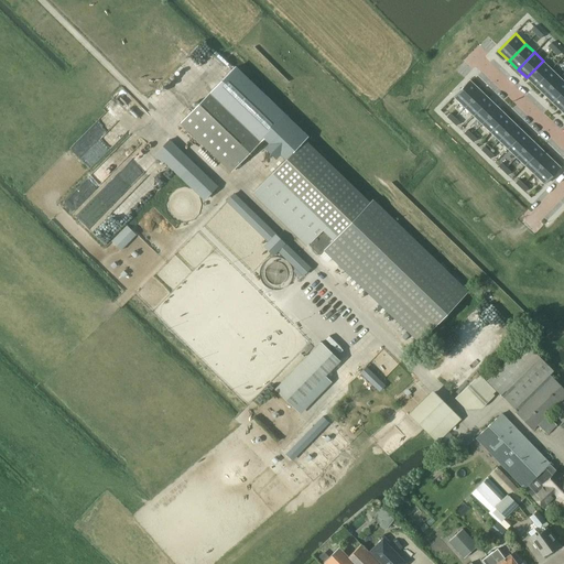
[(543,61),(527,77),(534,86),(552,68),(543,61)]
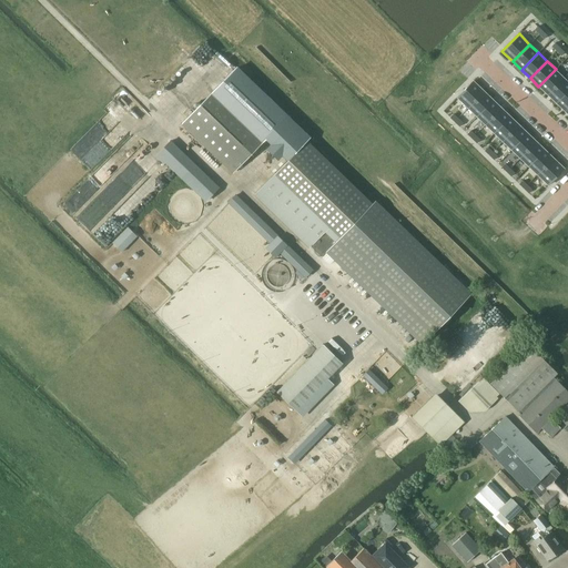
[(556,69),(538,87),(547,94),(564,77),(556,69)]
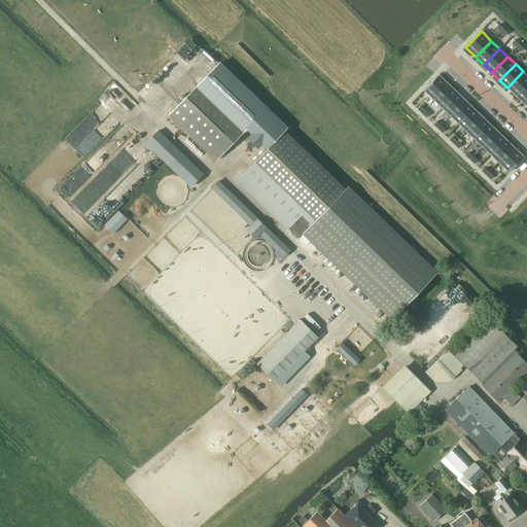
[(526,75),(523,71),(507,88),(516,96),(526,83),(526,75)]
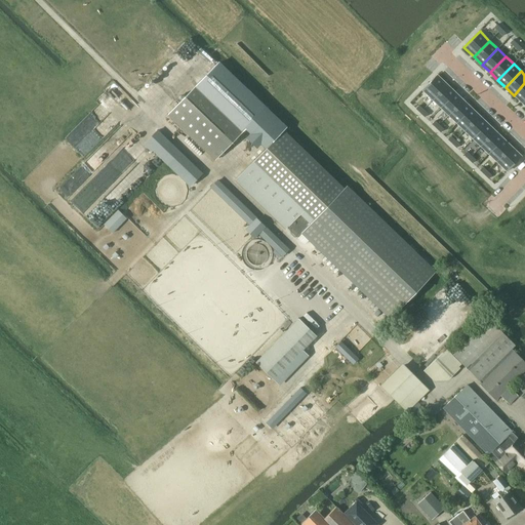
[(438,74),(422,90),(433,99),(448,84),(438,74)]
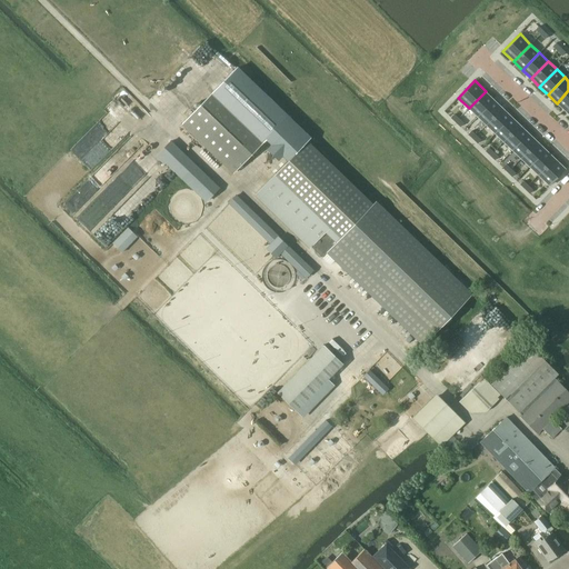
[(568,90),(557,103),(566,111),(568,108),(568,90)]
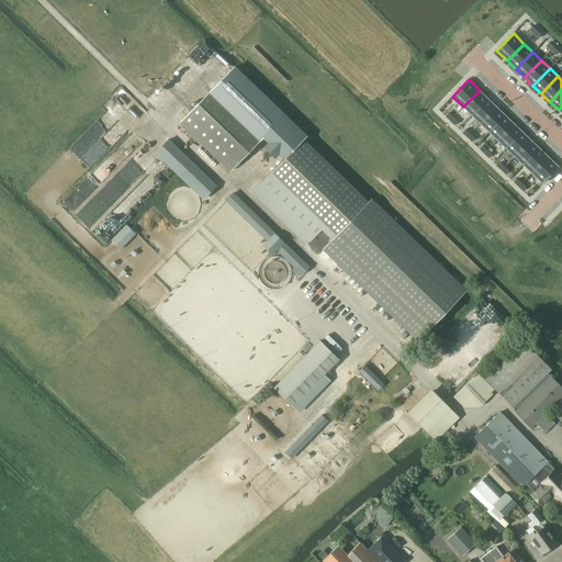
[(480,90),(463,107),(472,115),(489,98),(480,90)]
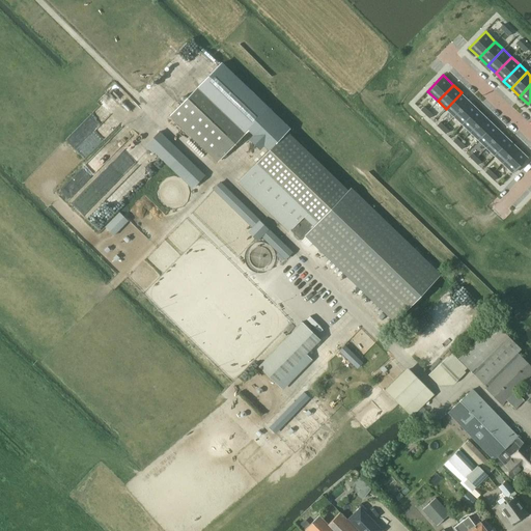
[(198,87),(170,115),(219,161),(246,133),(198,87)]
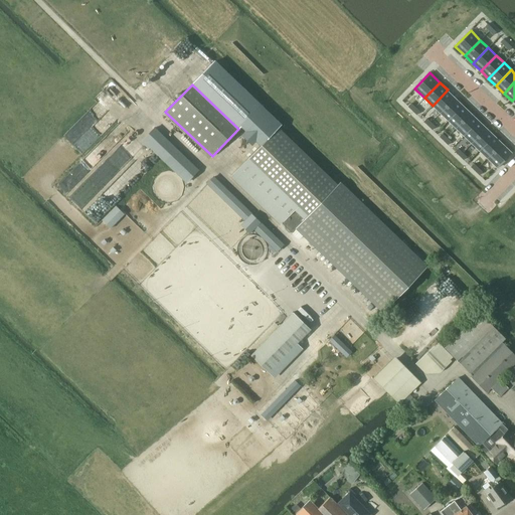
[(448,90),(433,106),(441,114),(456,98),(448,90)]
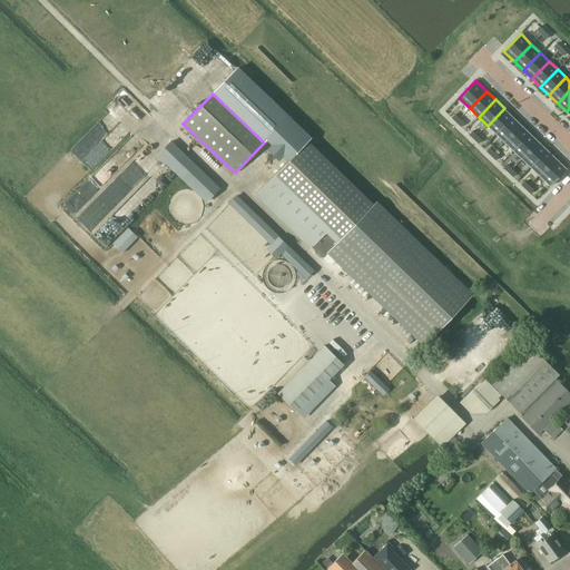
[(504,108),(488,126),(495,134),(512,116),(504,108)]
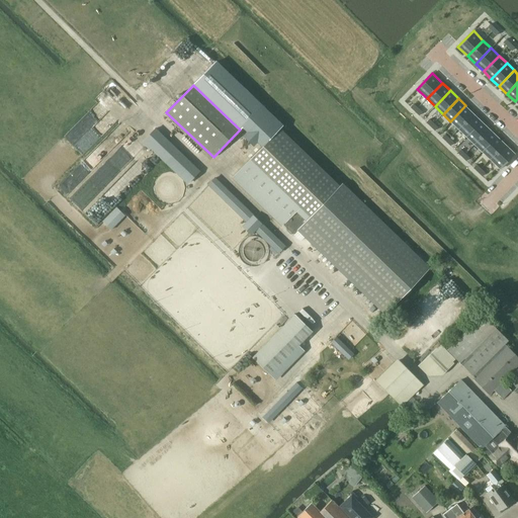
[(465,105),(450,121),(458,128),(473,113),(465,105)]
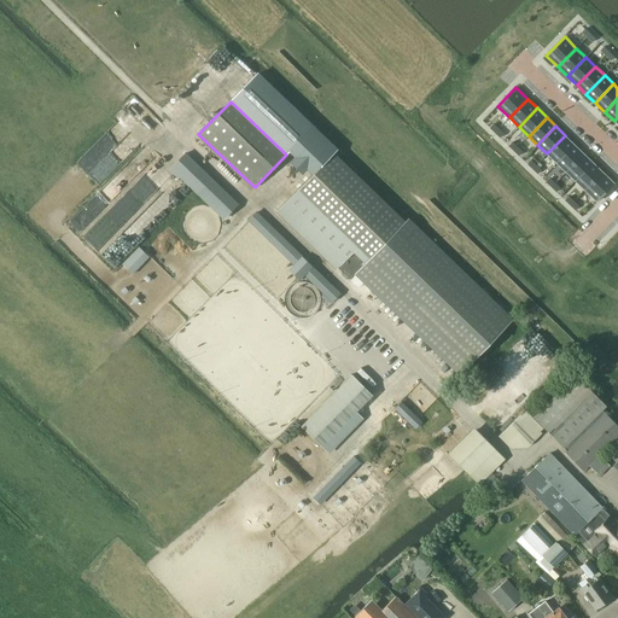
[(565,135),(547,153),(557,163),(575,144),(565,135)]
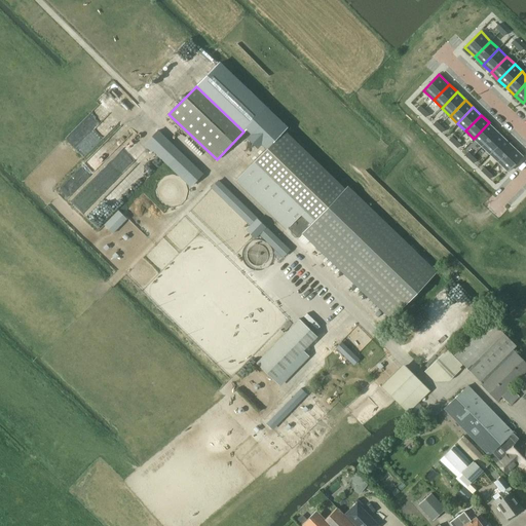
[(84,117),(67,137),(76,146),(95,126),(84,117)]
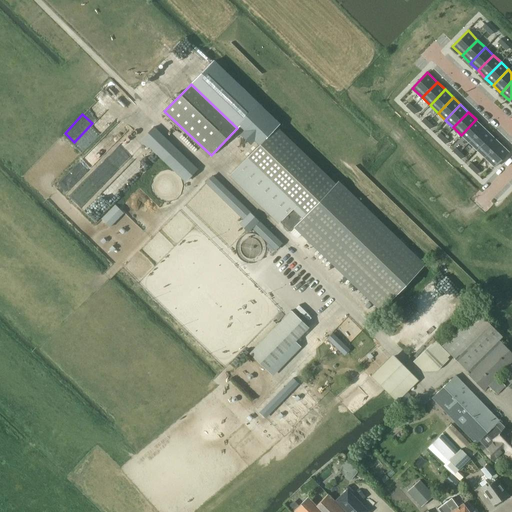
[(476,119),(461,135),(469,143),(484,127),(476,119)]
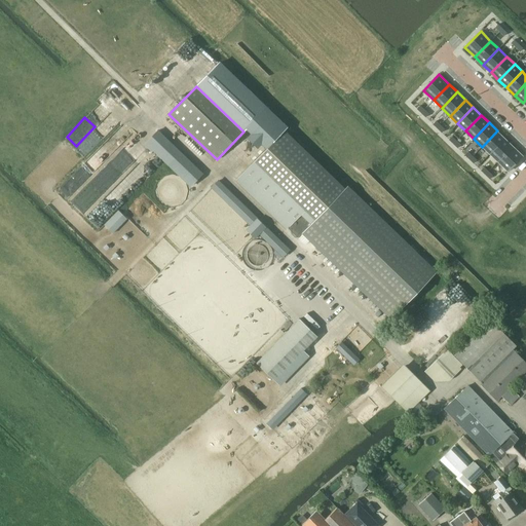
[(158,129),(144,144),(152,152),(153,151),(190,187),(203,174),(158,129)]
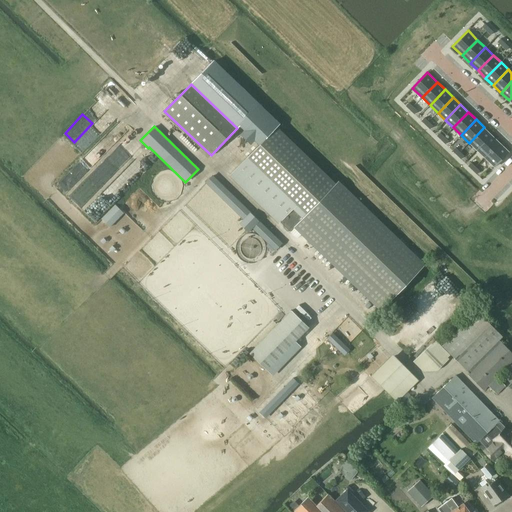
[(290,231),(287,234),(292,238),(298,232),(380,310),(425,264),(422,262),(340,180),(336,184),(276,126),(247,157),(230,174),(290,231)]
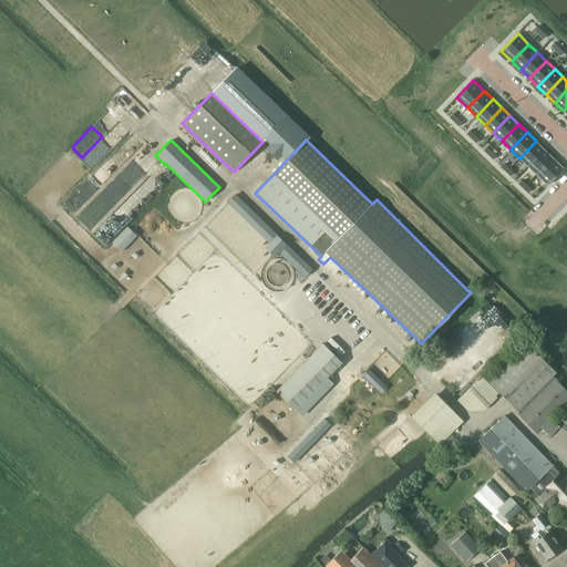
[(536,141),(519,158),(527,166),(544,148),(536,141)]
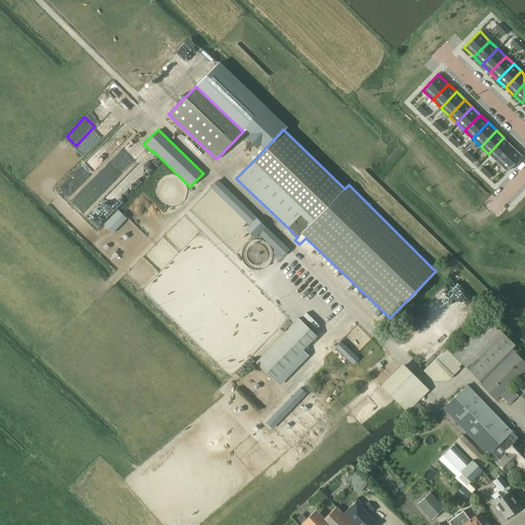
[(503,137),(488,154),(496,161),(512,146),(503,137)]
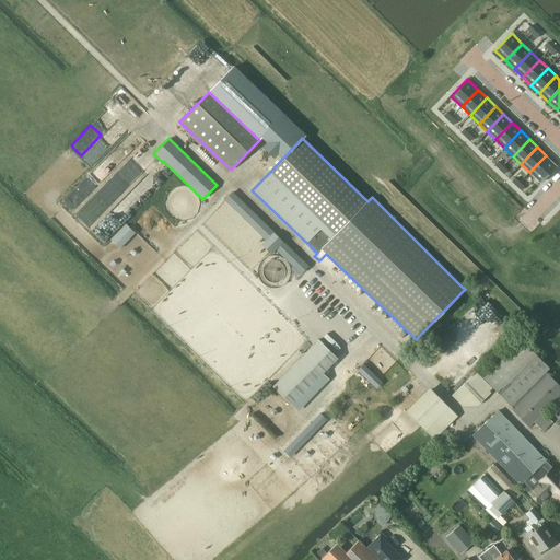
[(546,155),(529,172),(540,183),(558,166),(546,155)]
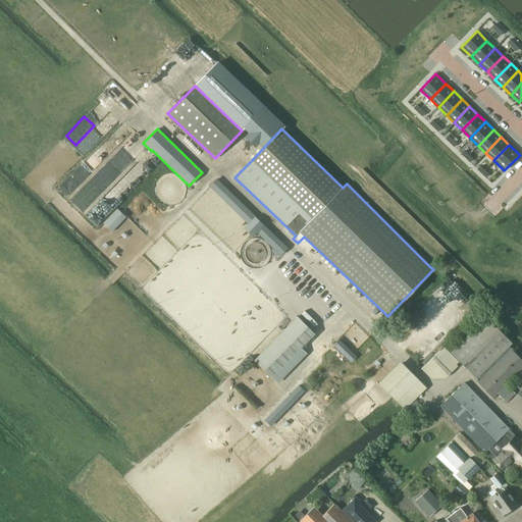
[(215,180),(210,187),(278,253),(283,247),(215,180)]
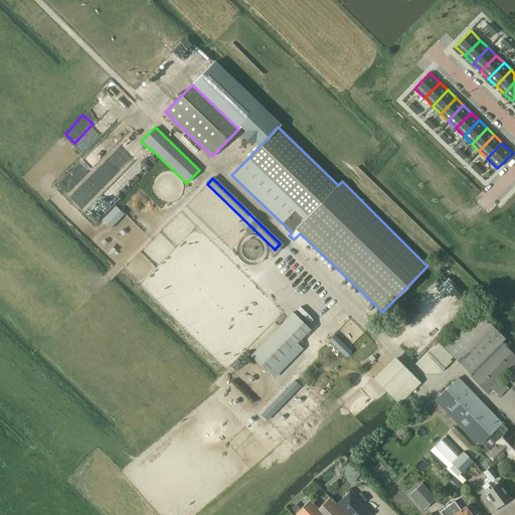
[(118,203),(103,217),(111,226),(126,212),(118,203)]
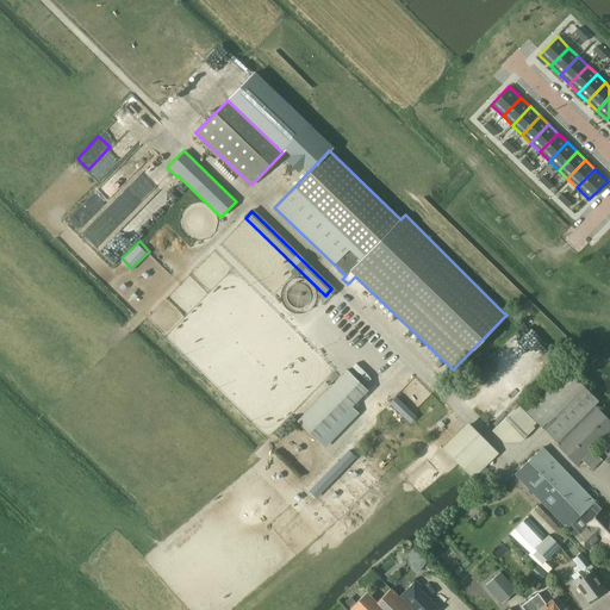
[(348,369),(298,421),(318,441),(369,390),(348,369)]
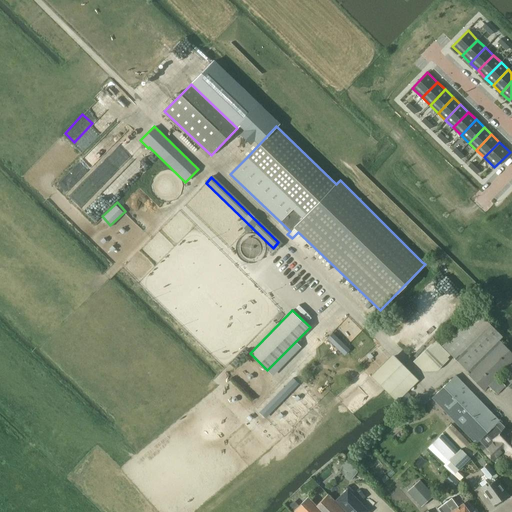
[(442,345),(450,354),(470,373),(468,375),(483,390),(488,385),(497,394),(505,385),(497,377),(511,361),(511,352),(499,340),(503,337),(477,310),(442,345)]
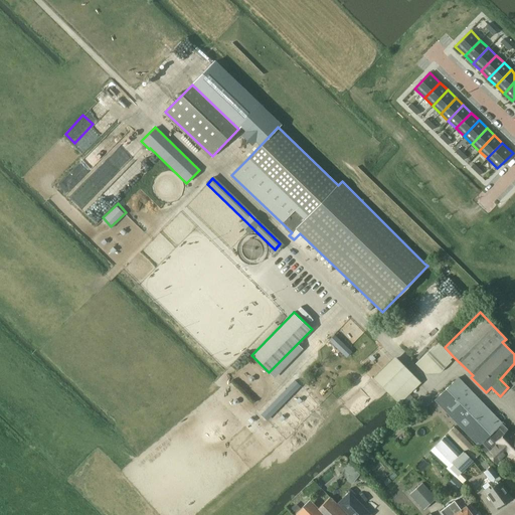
[(438,341),(415,363),(426,374),(438,374),(452,360),(450,359),(453,356),(445,347),(444,347),(438,341)]
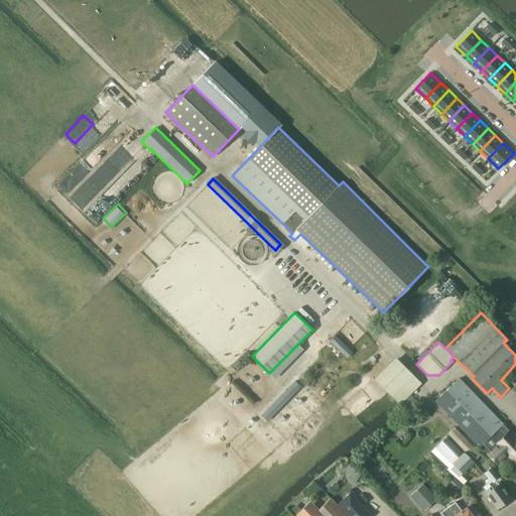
[(400,405),(410,395),(422,383),(396,357),(374,379),(400,405)]
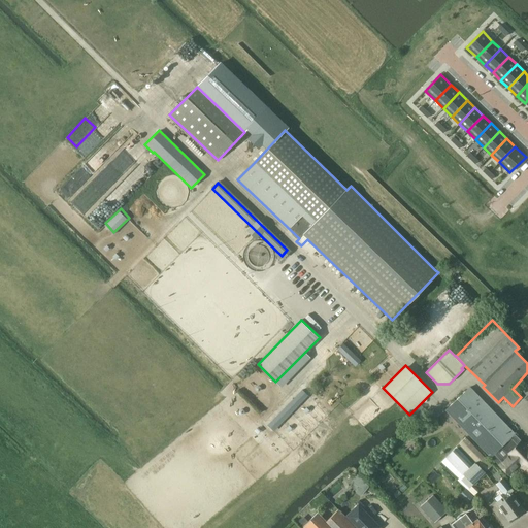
[(274,428),(309,394),(301,385),(265,419),(274,428)]
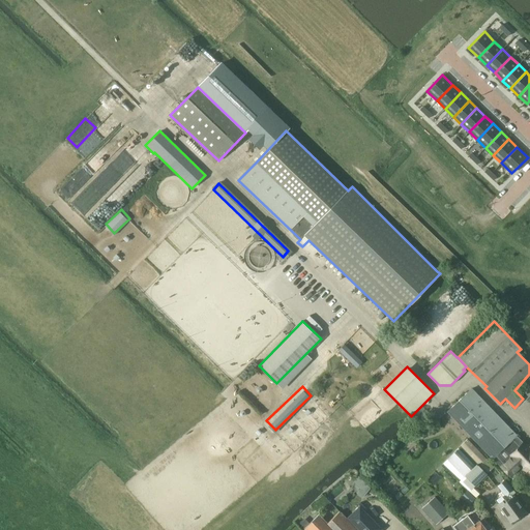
[(529,448),(529,449),(517,436),(471,388),(448,412),(501,466),(500,467),(510,477),(510,476),(521,466),(527,471),(526,473),(529,477),(529,448)]
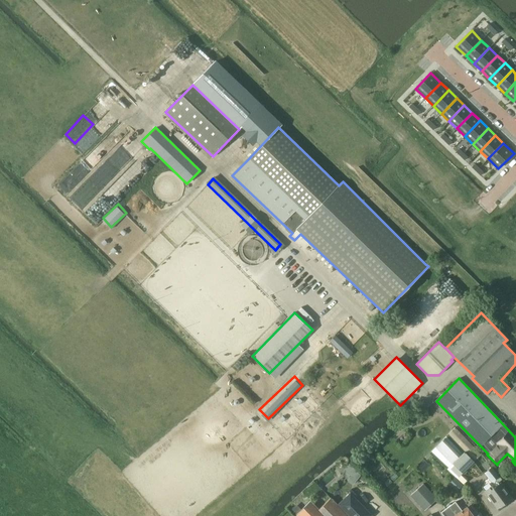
[(435,446),(429,453),(429,454),(457,479),(463,474),(474,463),(482,455),(455,426),(435,446)]
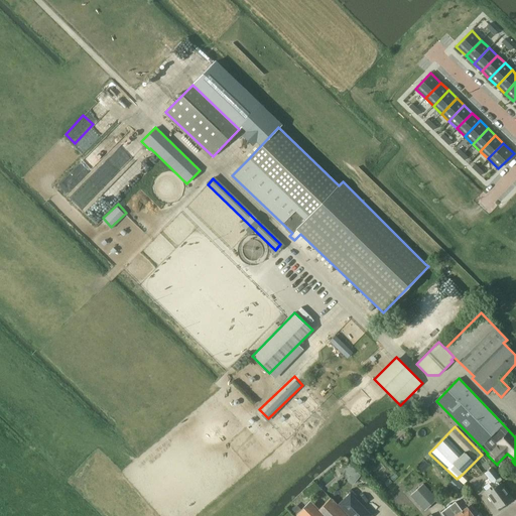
[(494,481),(500,476),(492,467),(486,472),(494,481)]
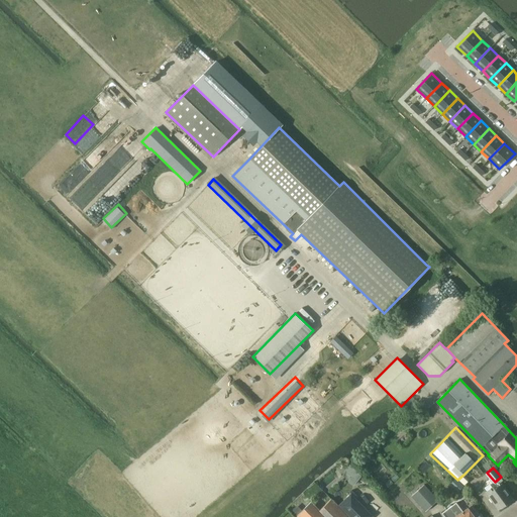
[(362,477),(355,471),(351,477),(348,482),(354,486),(362,477)]
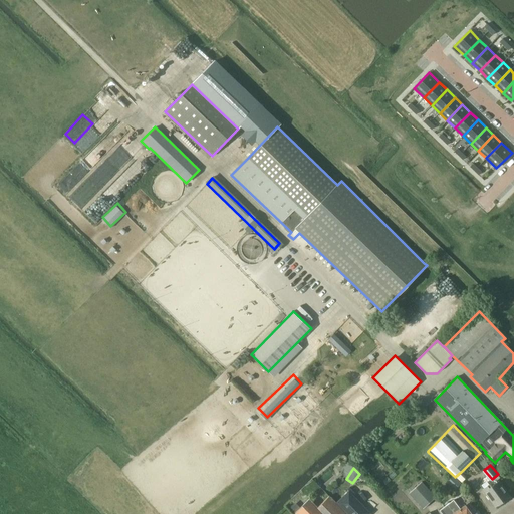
[(423,509),(436,497),(422,481),(409,493),(423,509)]
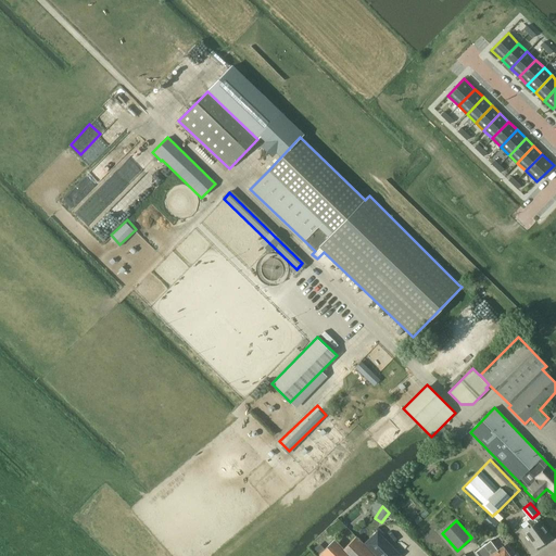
[(529,527),(527,525),(522,529),(535,547),(551,536),(539,520),(529,527)]
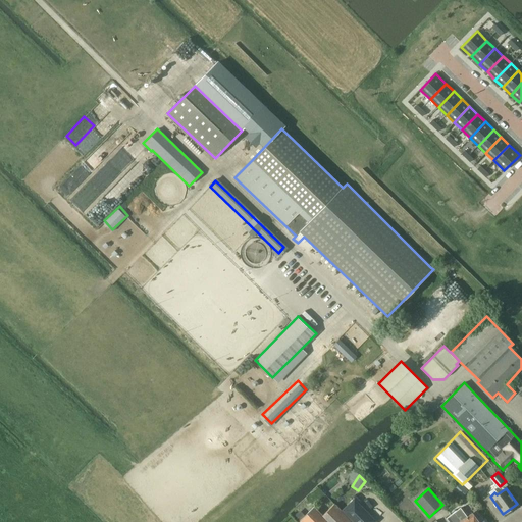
[(354,501),(343,512),(352,521),(374,521),(375,521),(354,501)]
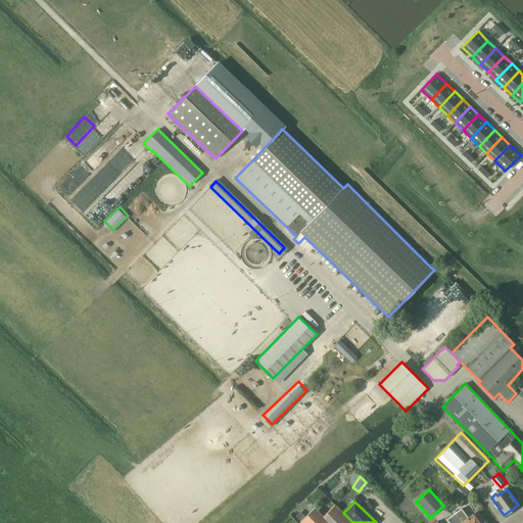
[(300,511),(295,516),(300,522),(352,522),(343,513),(335,504),(323,516),(315,507),(305,516),(300,511)]
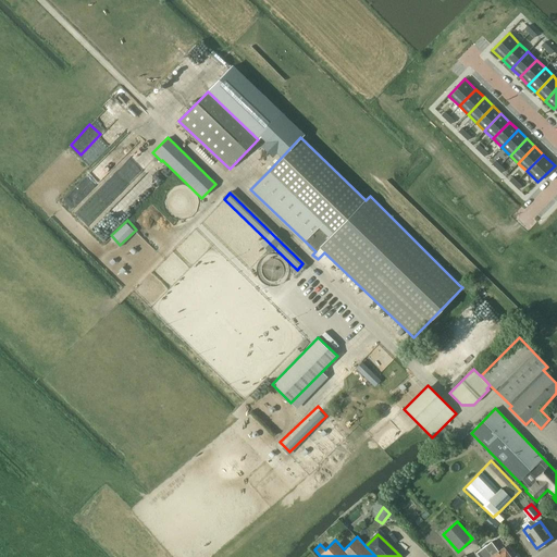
[(498,551),(491,541),(477,553),(479,556),(510,556),(504,547),(498,551)]
